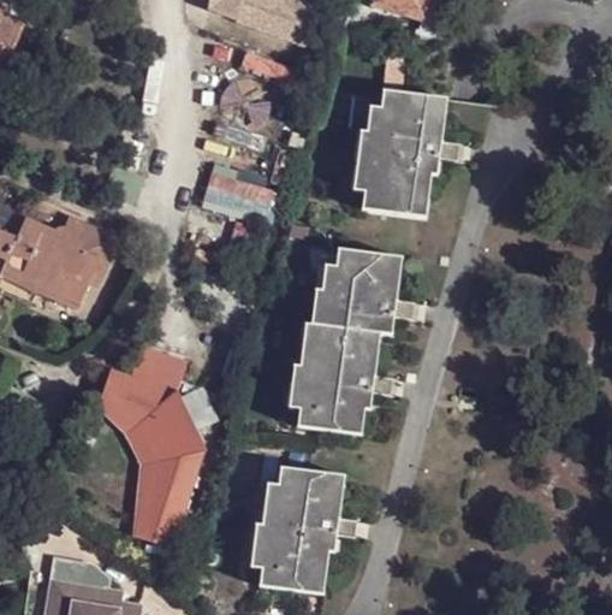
[(208,0),(208,9),(304,42),(318,6),(301,0),(208,0)]
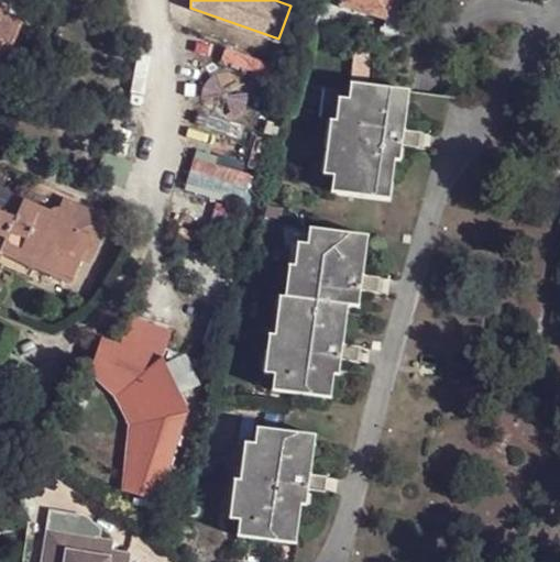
[(384,20),(391,0),(337,0),(337,4),(384,20)]
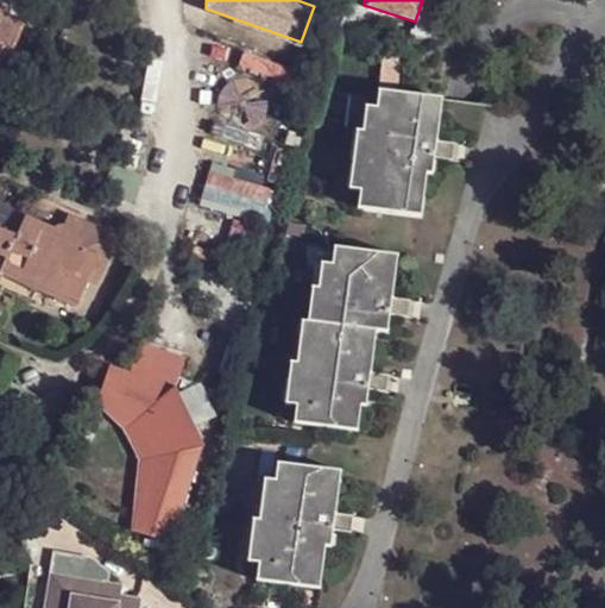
[(0,75),(1,75),(24,23),(0,11),(0,75)]
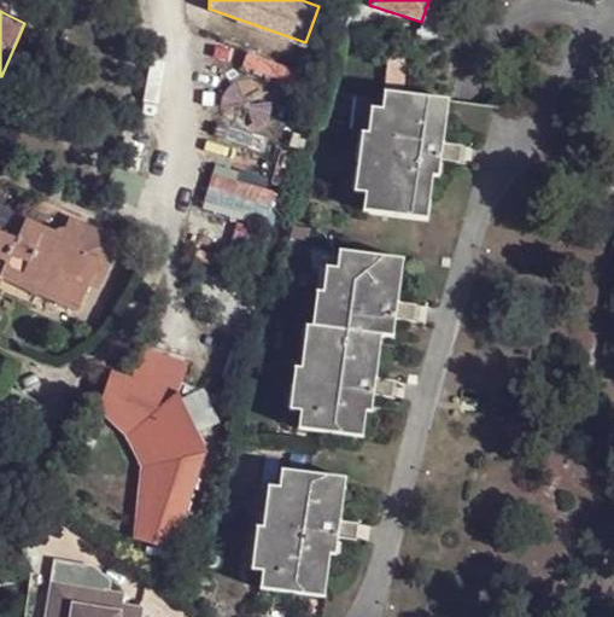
[(362,210),(426,217),(430,175),(436,174),(446,100),(384,93),(380,110),(378,134),(366,133),(360,133),(356,169),(367,172),(366,193),(362,210)]
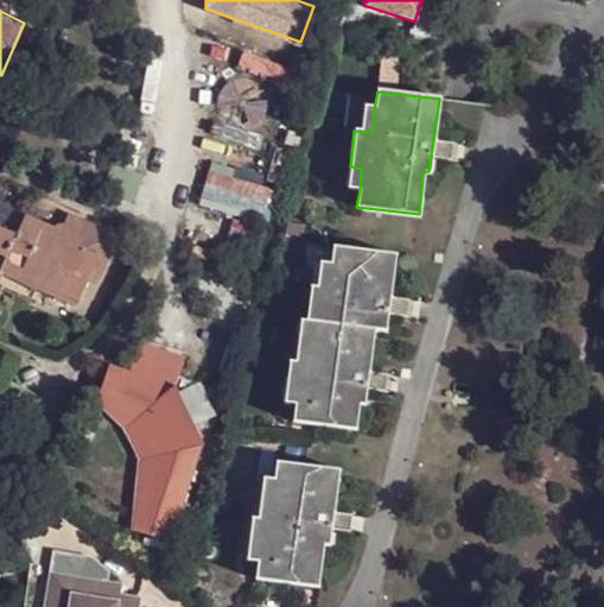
[(255,100),(209,103),(213,150),(260,146),(255,100)]
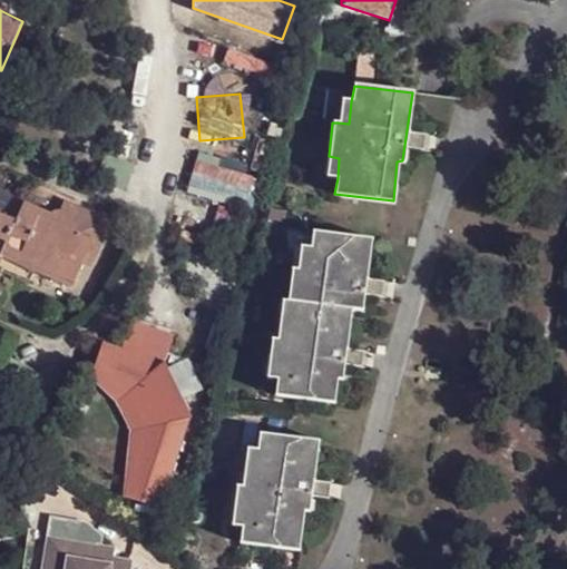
[(349,124),(351,101),(341,100),(338,123),(349,124)]
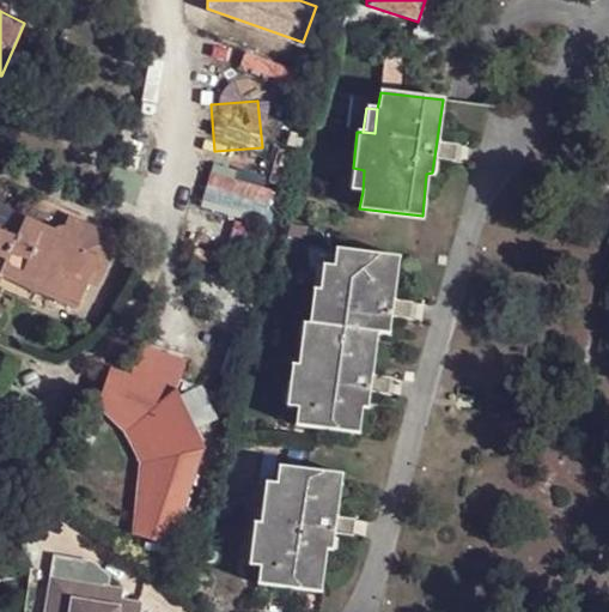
[(353,168),(351,188),(363,192),(364,170),(353,168)]
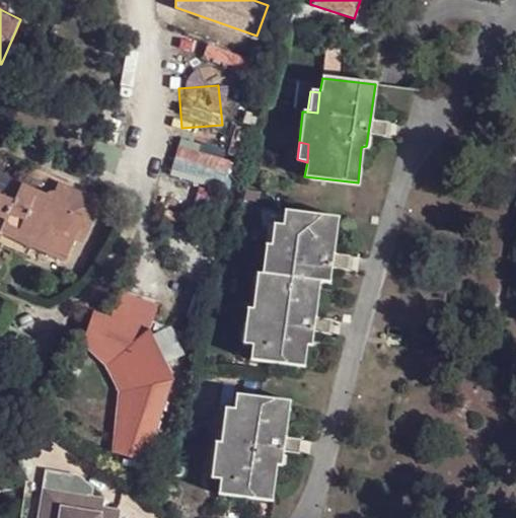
[(222,188),(174,173),(164,208),(212,222),(222,188)]
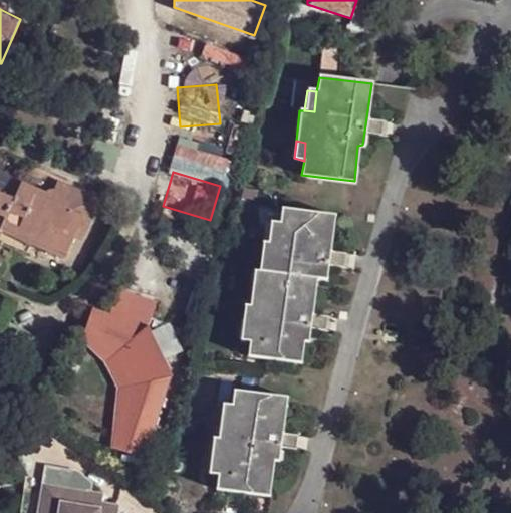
[(57,178),(53,189),(48,189),(46,191),(21,182),(15,196),(0,188),(0,233),(43,250),(64,259),(72,237),(91,194),(57,178)]
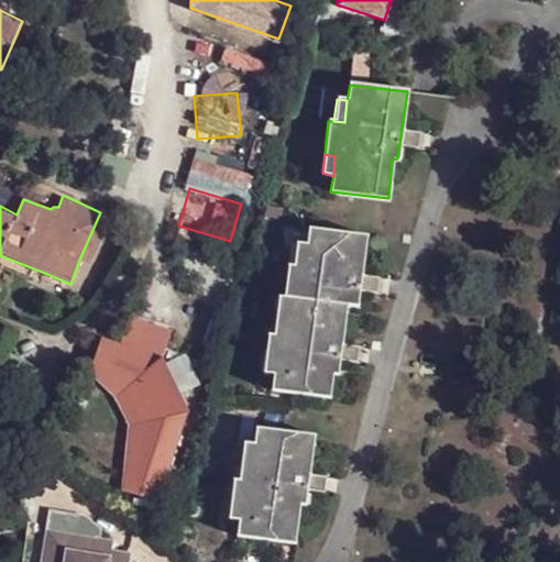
[(100,212),(79,260),(91,264),(110,218),(108,216),(100,212)]
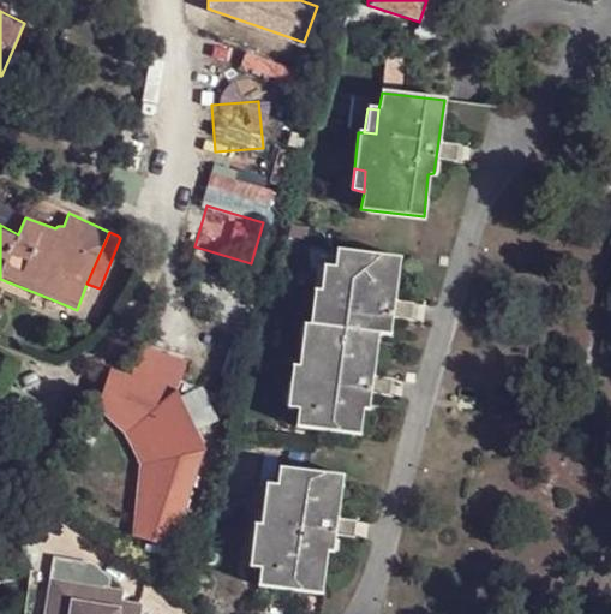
[(297,423),(359,431),(361,406),(367,407),(378,331),(389,333),(400,257),(337,249),(334,266),(331,292),(324,291),(321,327),(313,327),(309,367),(304,367),(299,407),(297,423)]
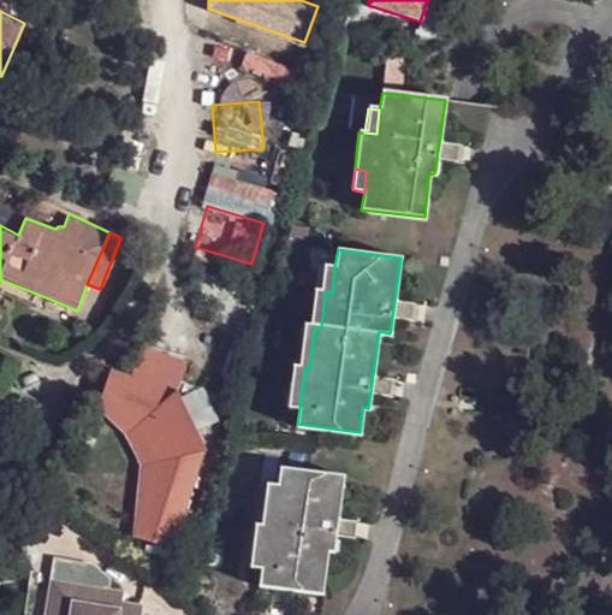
[(332,293),(334,266),(325,265),(321,290),(325,291),(332,293)]
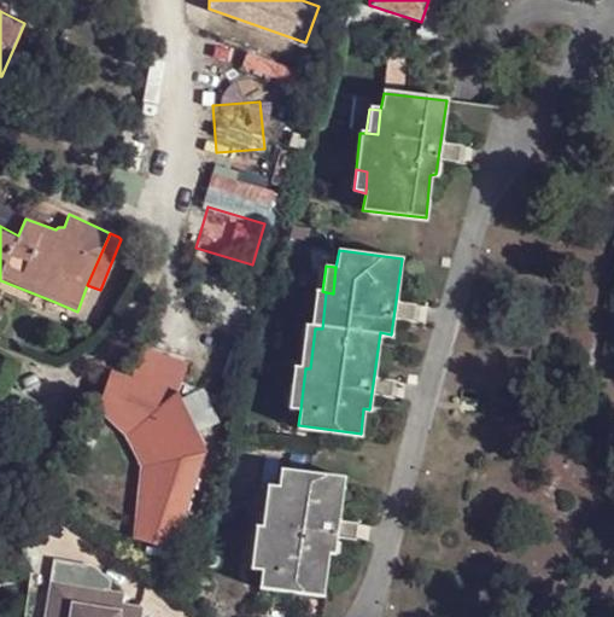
[(0,289),(46,310),(52,301),(0,280),(0,289)]
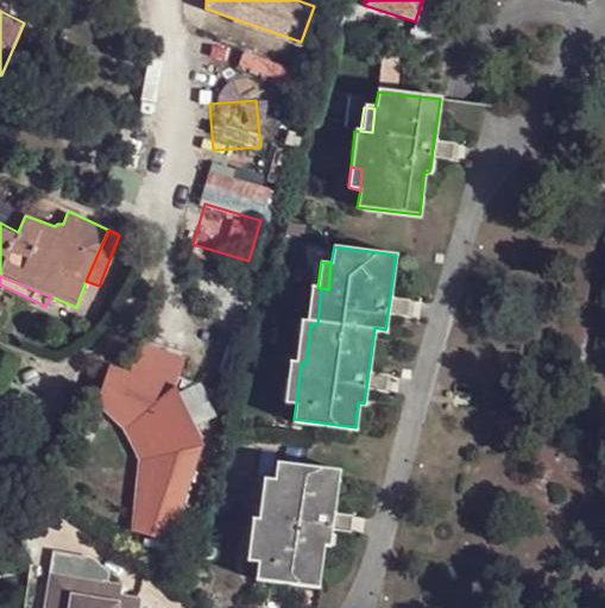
[(317,324),(321,288),(317,287),(310,287),(307,320),(310,324),(317,324)]
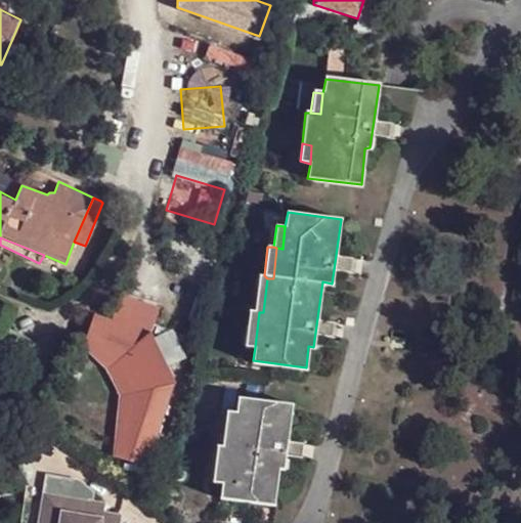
[(263,312),(267,278),(264,275),(259,276),(255,311),(259,312),(263,312)]
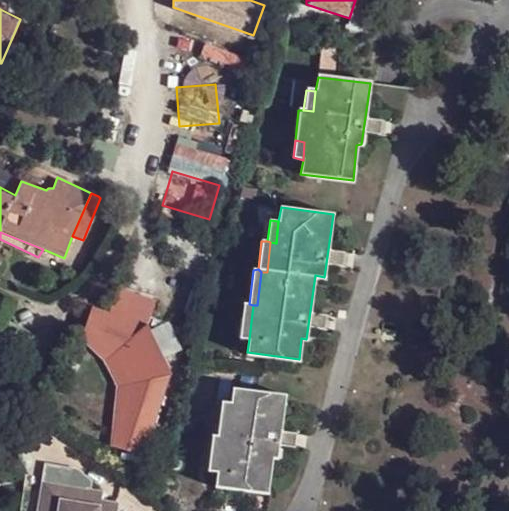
[(107,321),(144,331),(151,305),(115,294),(107,321)]
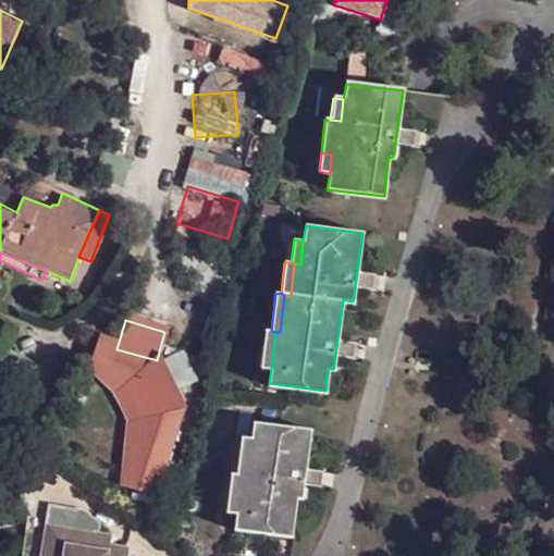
[(271,369),(275,332),(271,331),(265,330),(261,367),(271,369)]
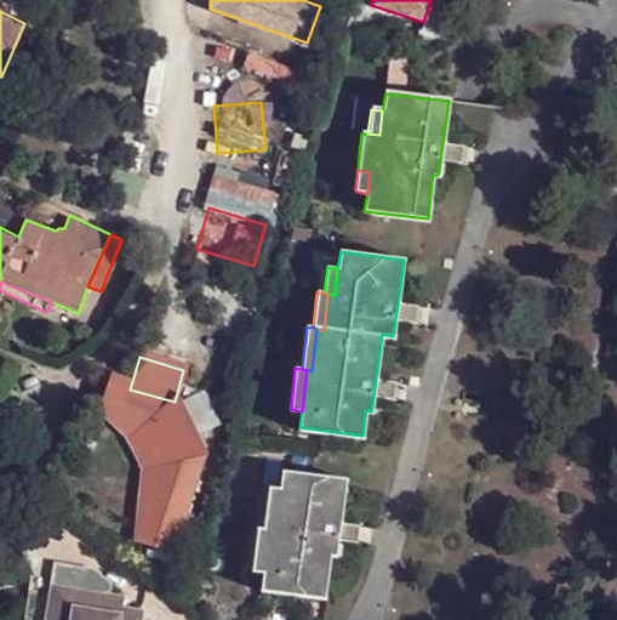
[(130,390),(109,382),(97,426),(121,445),(137,476),(132,555),(173,568),(204,466),(175,402),(130,390)]
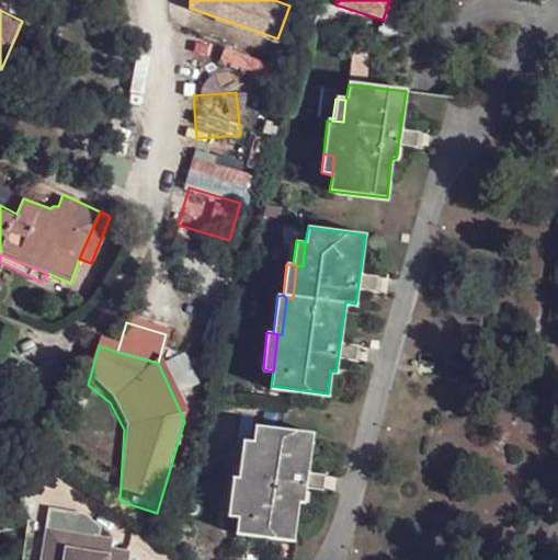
[(237,530),(295,538),(298,500),(304,500),(314,432),(255,423),(253,440),(248,478),(241,476),(236,514),(239,515),(237,530)]
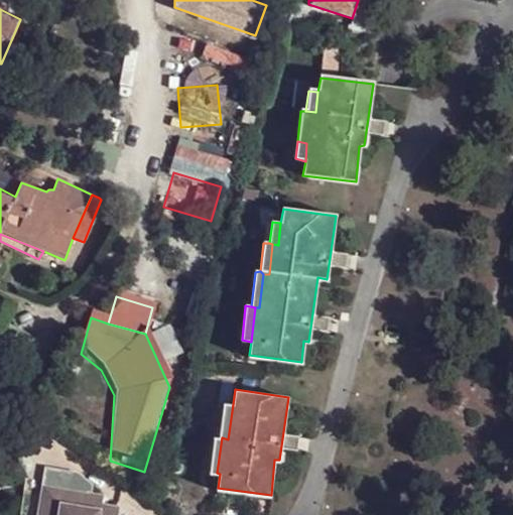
[(228,439),(233,404),(224,404),(220,437),(222,437),(228,439)]
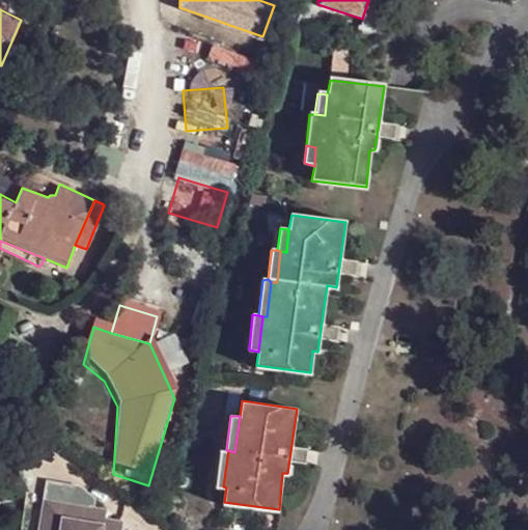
[(220,450),(216,486),(223,486),(228,450),(226,450),(220,450)]
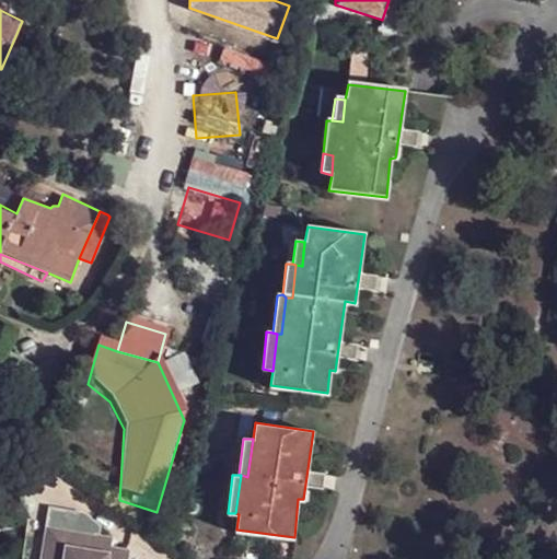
[(78,510),(48,504),(37,558),(123,558),(126,547),(107,544),(108,534),(82,530),(81,538),(73,536),(78,510)]
